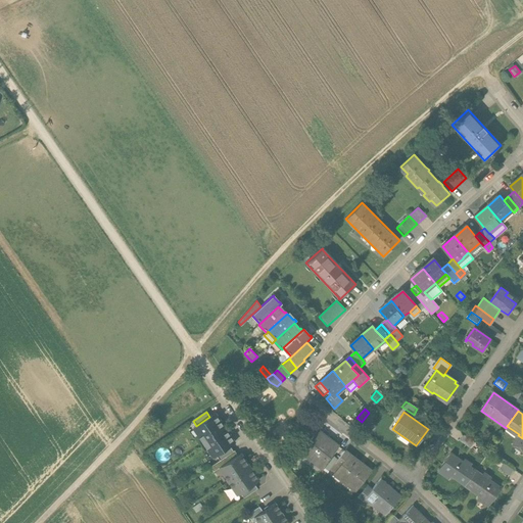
[(202,442),(225,428),(215,414),(209,417),(196,426),(201,433),(198,435),(202,442)]
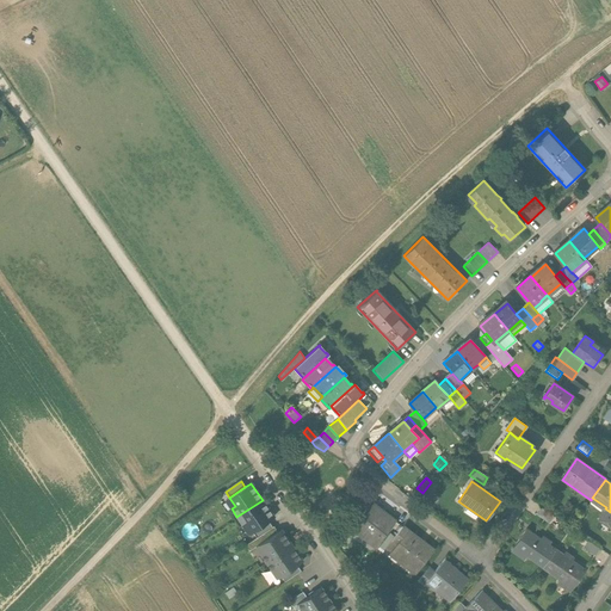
[(275,517),(263,500),(236,517),(242,526),(247,524),(252,532),(269,522),(275,517)]
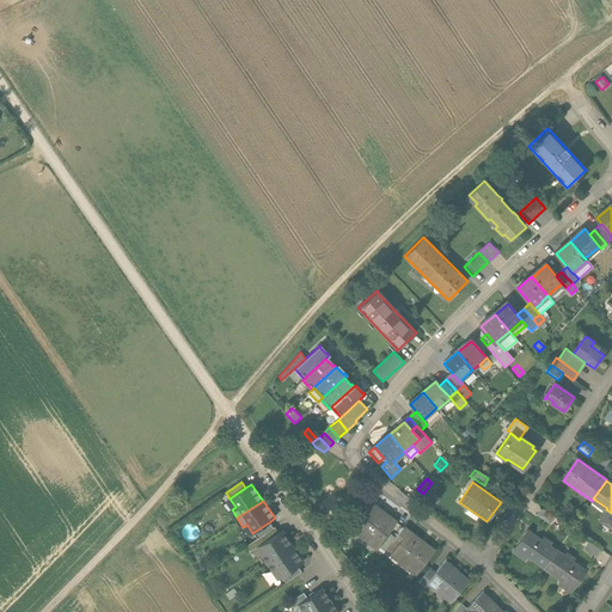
[(396,521),(373,505),(357,525),(353,531),(354,532),(373,546),(383,533),(385,536),(396,521)]
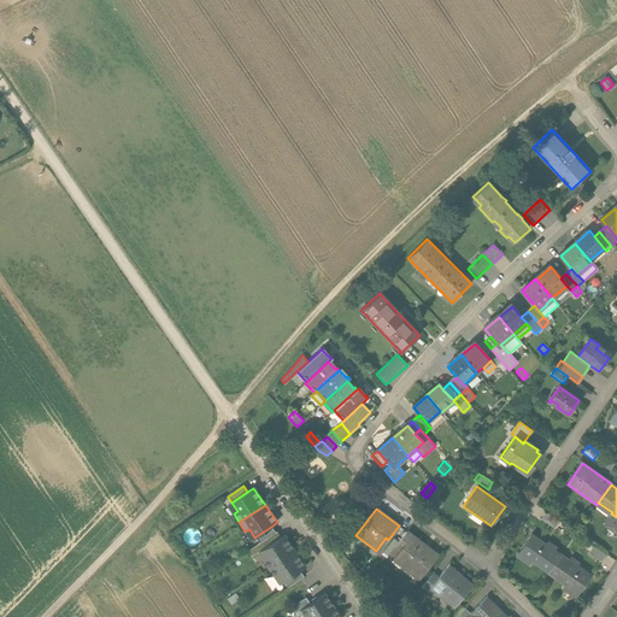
[(546,513),(542,519),(554,528),(558,522),(546,513)]
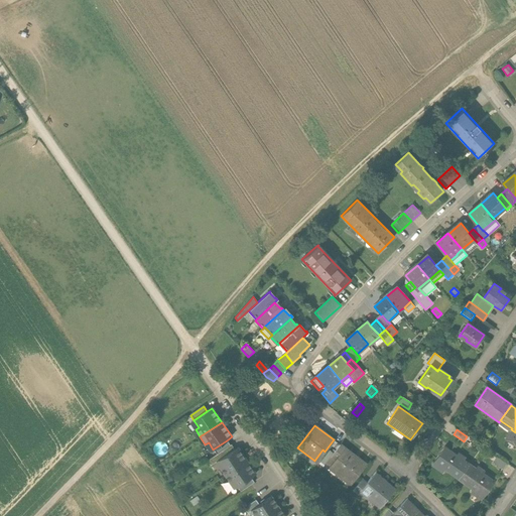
[(515,445),(515,432),(511,429),(505,438),(515,445)]
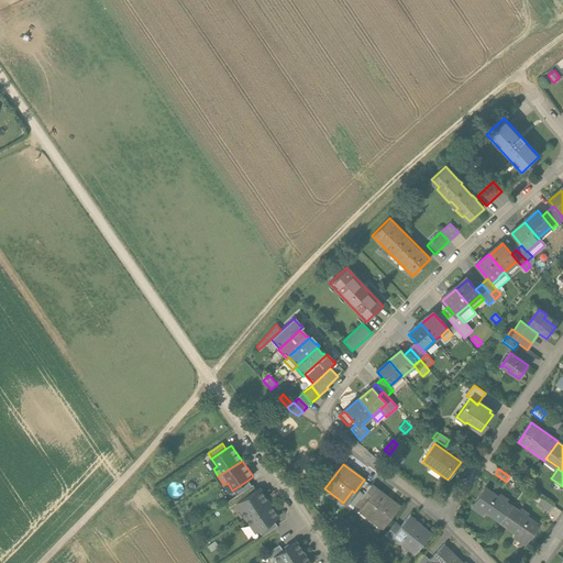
[(326,489),(324,488),(329,483),(323,478),(316,488),(322,494),(326,489)]
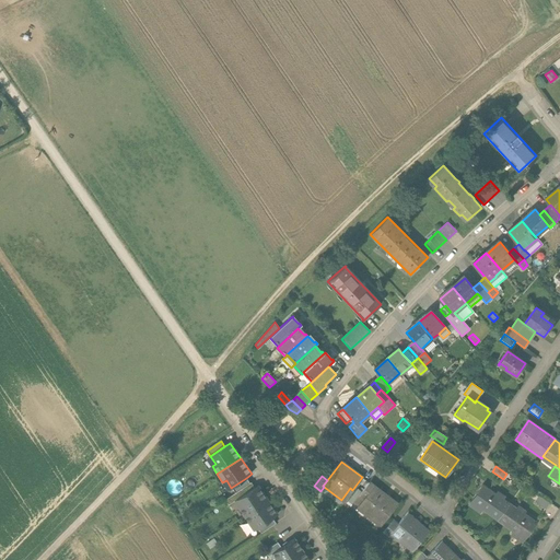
[(235,493),(249,483),(246,478),(231,488),(235,493)]
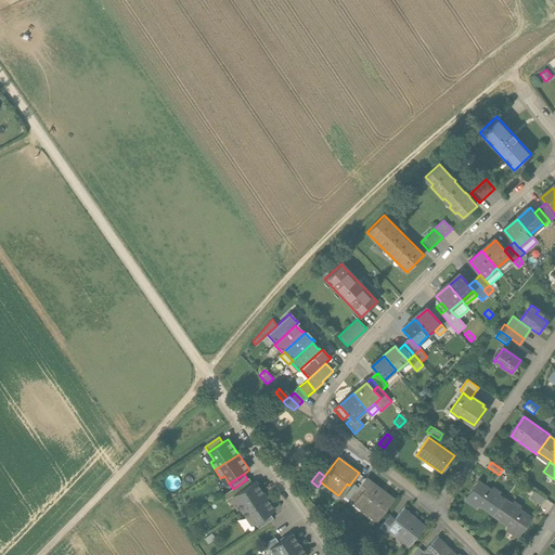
[(235,494),(250,485),(247,479),(233,489),(222,495),(226,501),(235,494)]
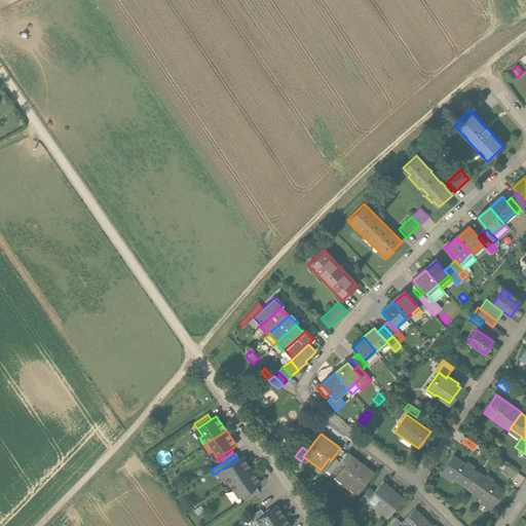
[(338,464),(342,468),(351,457),(346,454),(338,464)]
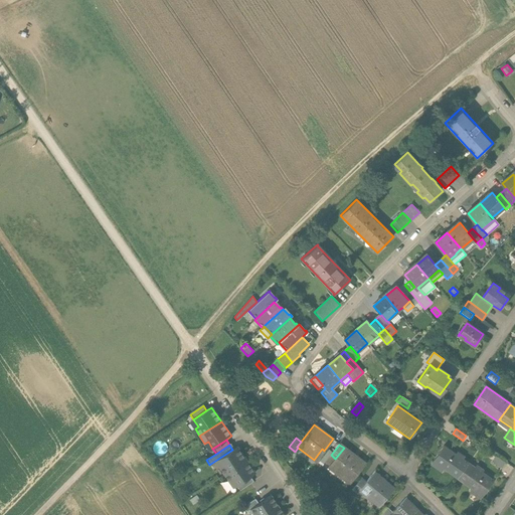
[(469,463),(444,446),(434,461),(458,478),(469,463)]
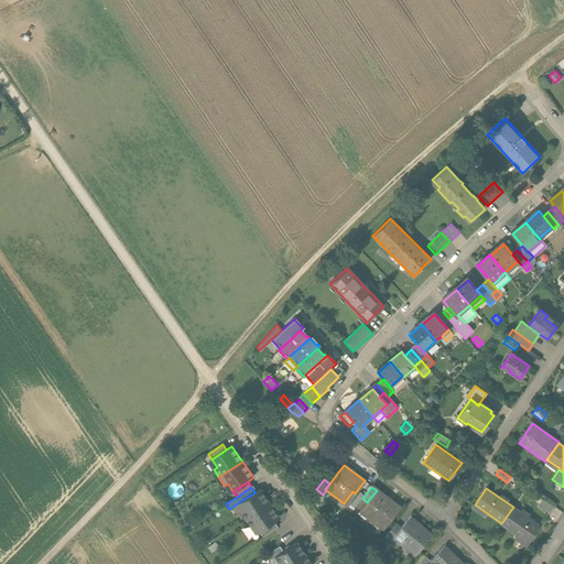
[(269,503),(260,489),(255,492),(239,502),(243,509),(240,511),(246,520),(269,503)]
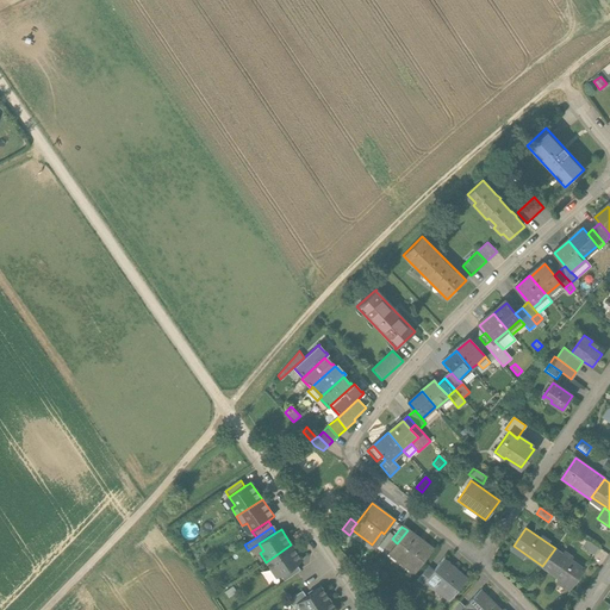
[(431,548),(408,530),(397,543),(390,554),(414,572),(431,548)]
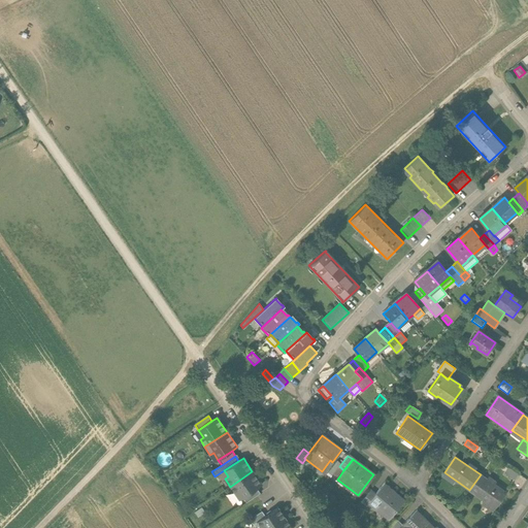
[(518,474),(508,467),(504,472),(515,480),(518,474)]
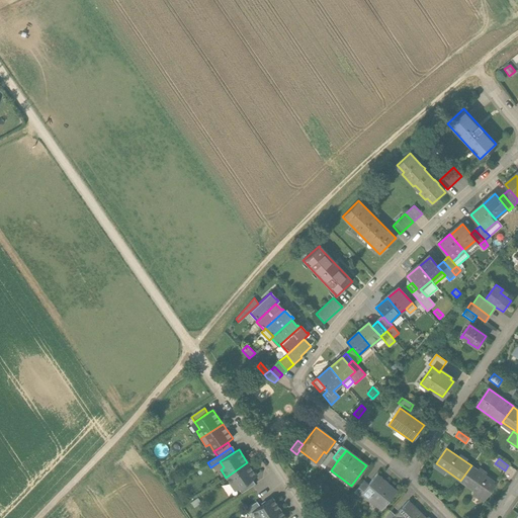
[(256,476),(247,462),(226,478),(231,485),(234,483),(238,489),(252,480),(256,476)]
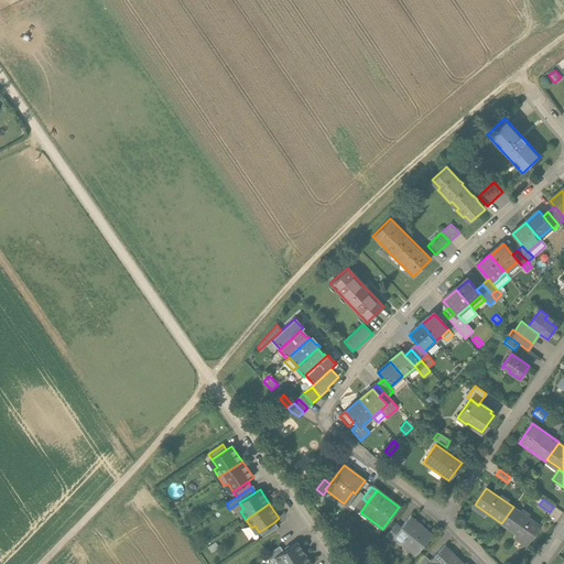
[(540,527),(513,507),(501,523),(516,533),(529,542),(540,527)]
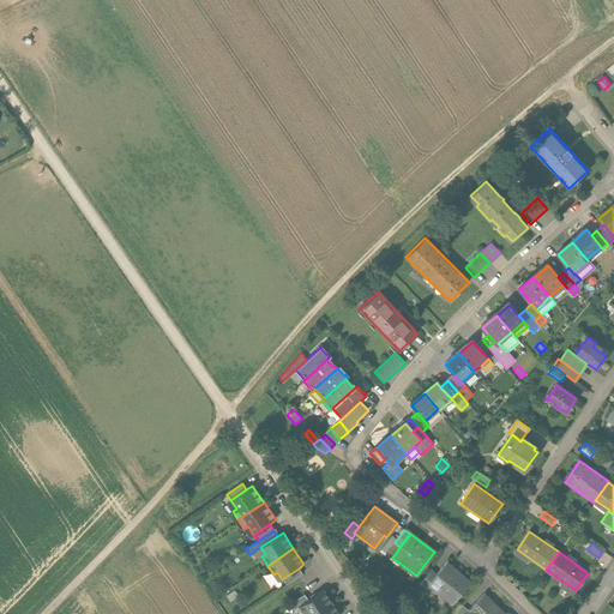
[(470,582),(446,561),(437,575),(427,587),(428,587),(435,593),(438,589),(453,601),(450,605),(451,606),(470,582)]
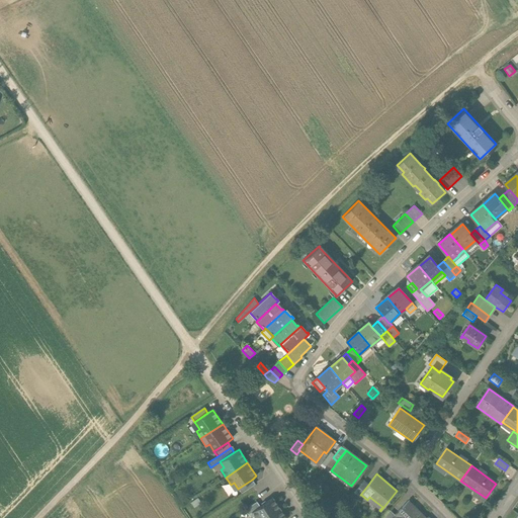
[(255,485),(252,480),(238,489),(242,494),(255,485)]
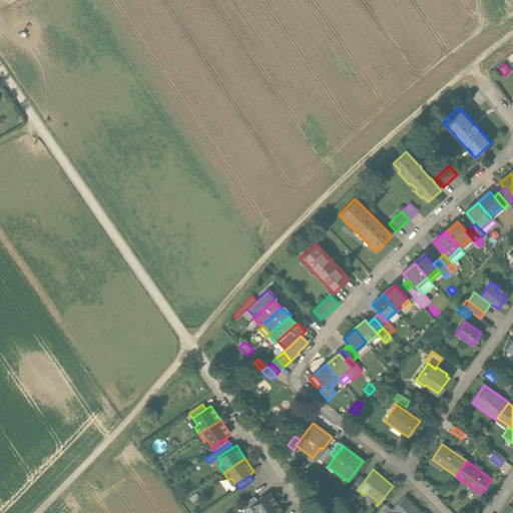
[(360,476),(351,488),(356,492),(358,490),(357,490),(365,480),(360,476)]
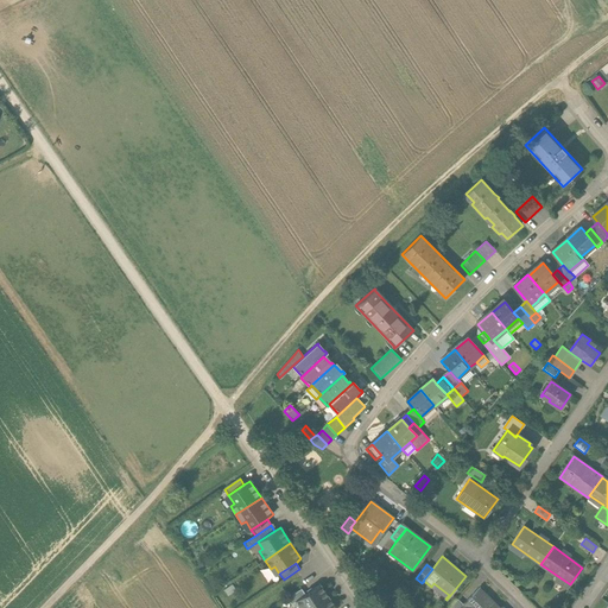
[(570,584),(556,575),(553,578),(567,589),(570,584)]
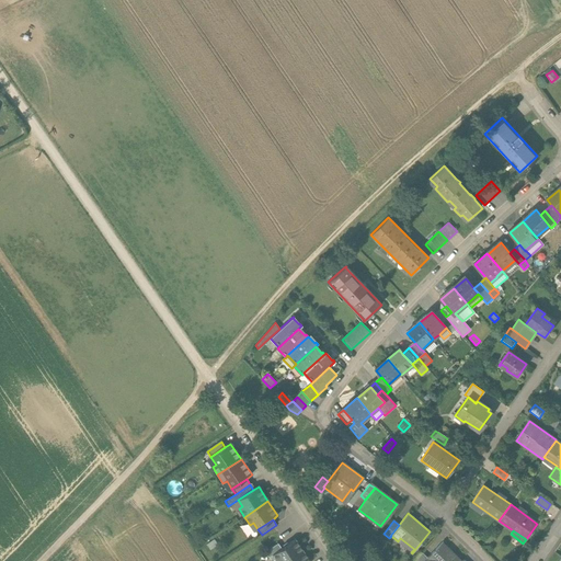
[(209,549),(217,544),(214,538),(206,544),(209,549)]
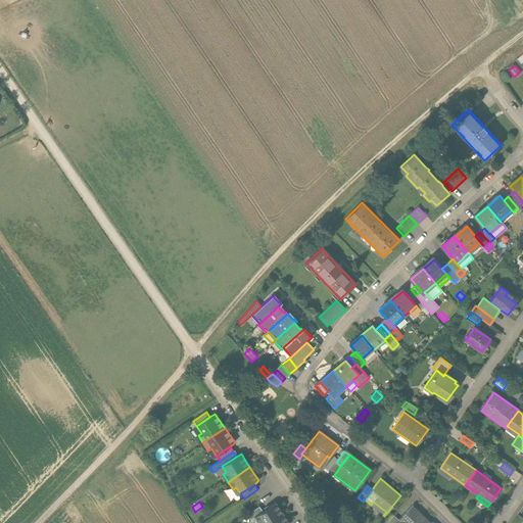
[(277,505),(275,503),(263,512),(254,517),(257,521),(256,522),(269,522),(283,514),(281,512),(282,512),(277,505)]
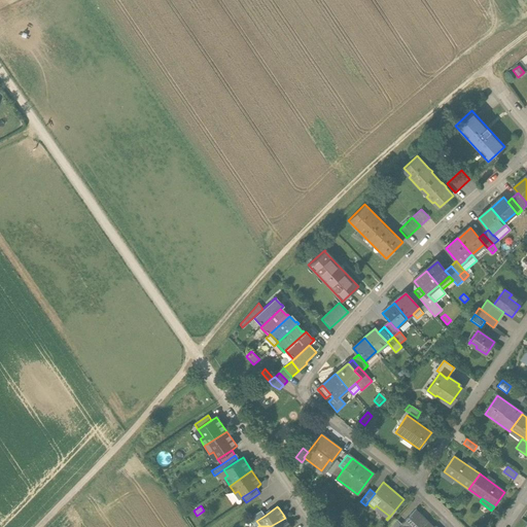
[(416,511),(416,510),(402,523),(401,524),(401,525),(399,526),(432,526),(416,511)]
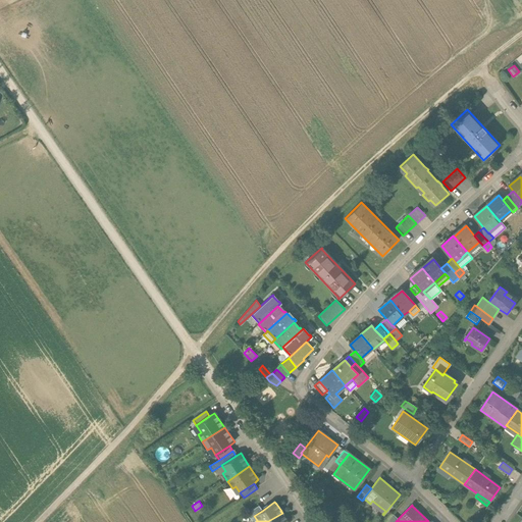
[(254,516),(262,511),(259,506),(247,514),(251,519),(254,516)]
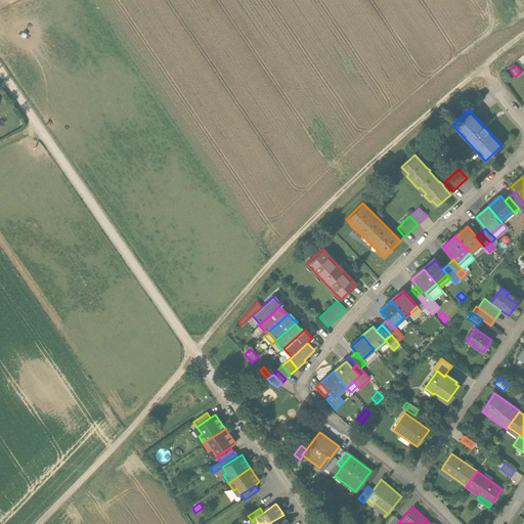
[(289,523),(290,523),(285,517),(284,515),(269,523),(289,523)]
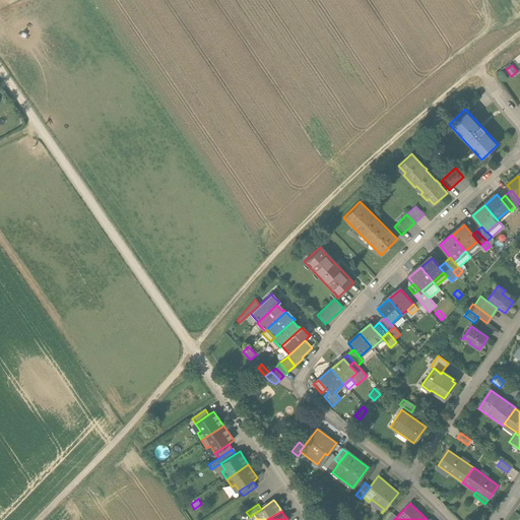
[(383,519),(394,519),(396,518),(396,517),(397,516),(392,511),(383,519)]
